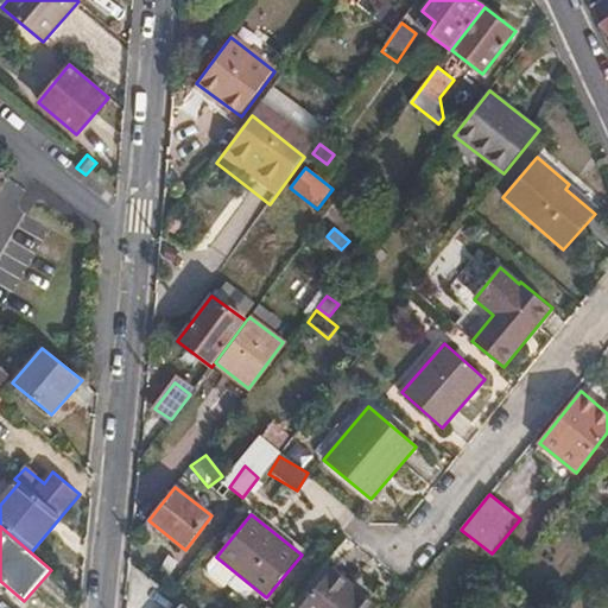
[(607,557),(607,532),(596,548),(607,557)]
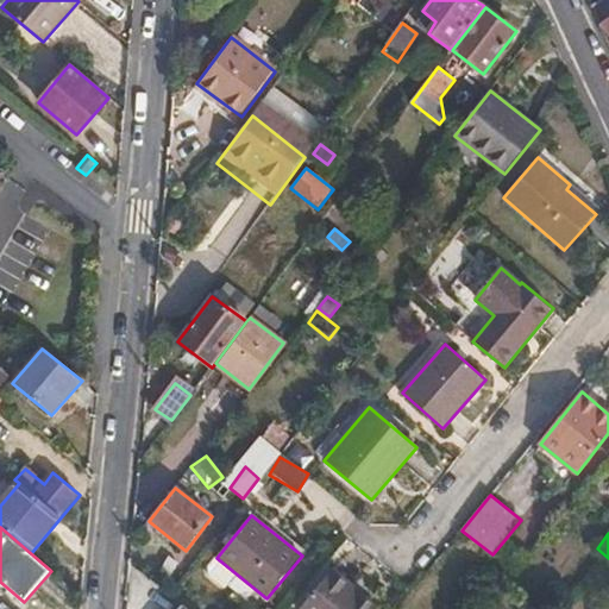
[(332,570),(299,608),(378,608),(332,570)]
